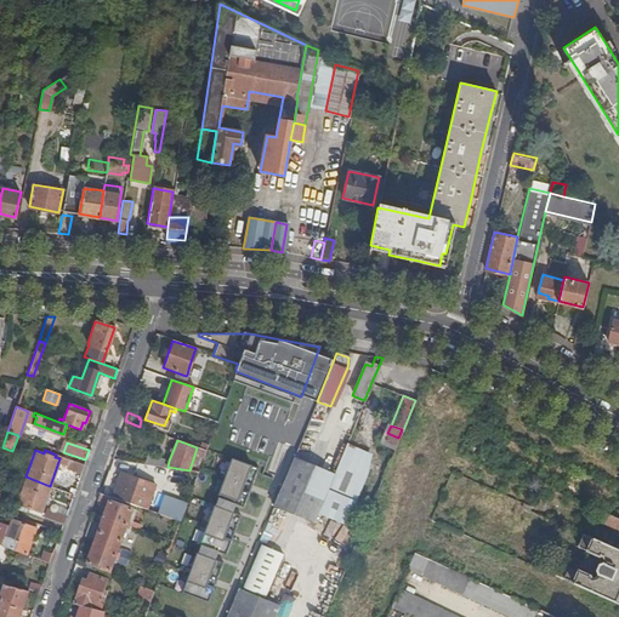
[(147,453),(143,463),(168,467),(169,461),(147,453)]
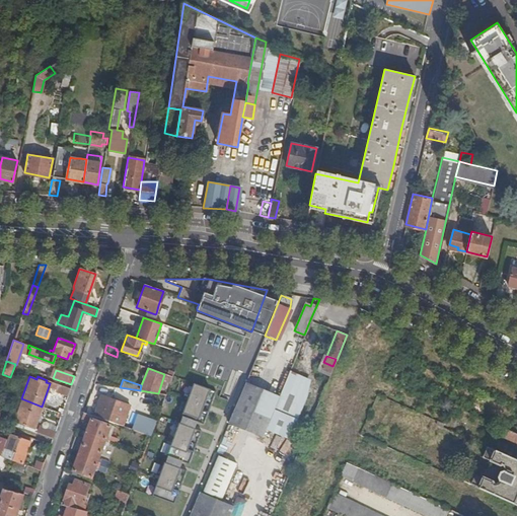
[(244,382),(228,423),(262,437),(279,396),(244,382)]
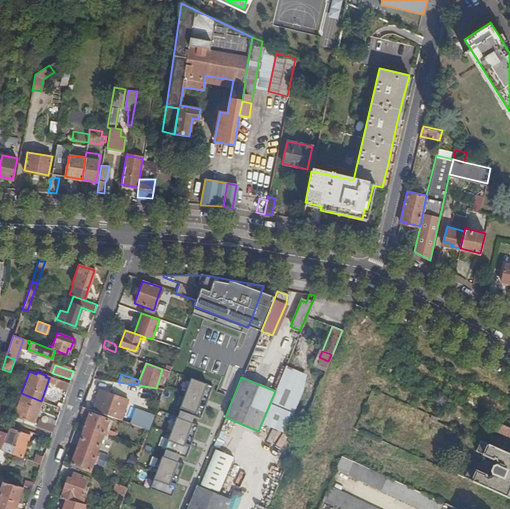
[(66,390),(69,383),(57,378),(54,386),(66,390)]
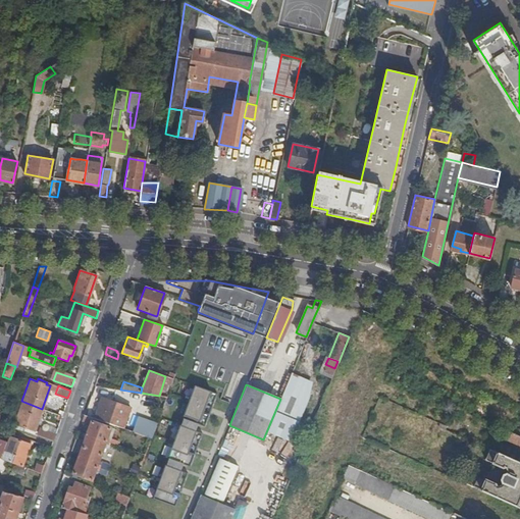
[(182,418),(204,426),(215,394),(194,385),(182,418)]
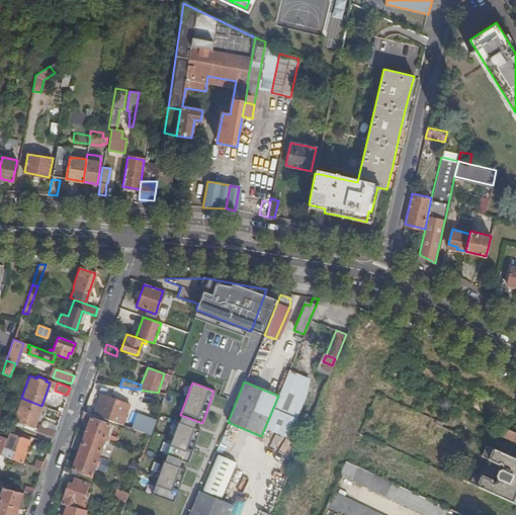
[(100,395),(93,415),(121,425),(129,405),(100,395)]
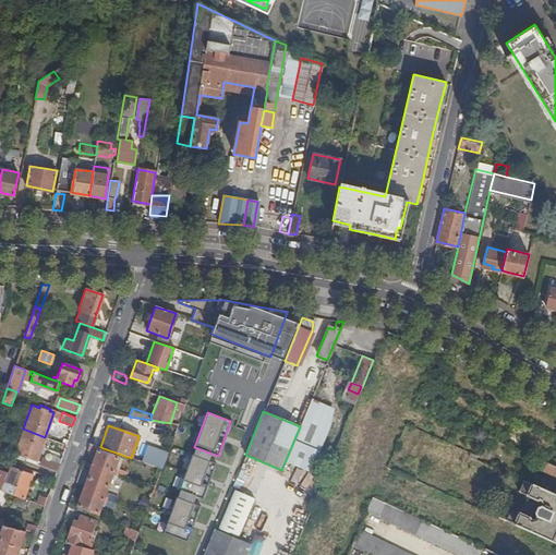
[(45,437),(23,429),(14,453),(20,455),(19,457),(25,460),(26,457),(36,461),(45,437)]
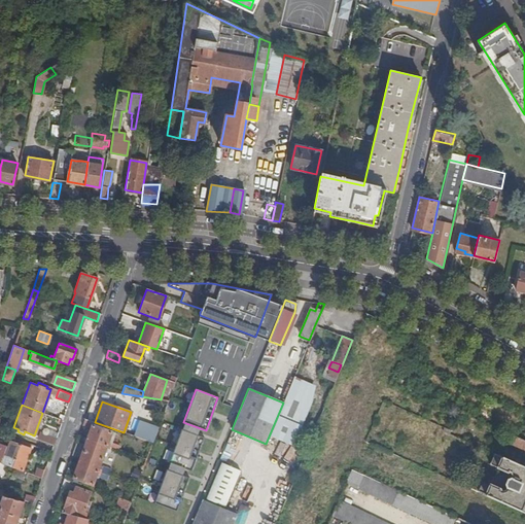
[(93,421),(84,418),(81,425),(91,428),(86,439),(109,446),(109,443),(107,443),(111,431),(92,424),(93,421)]
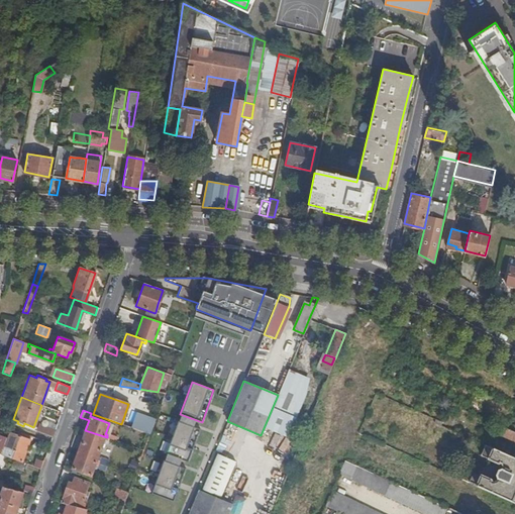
[(149,434),(155,419),(139,414),(133,428),(149,434)]
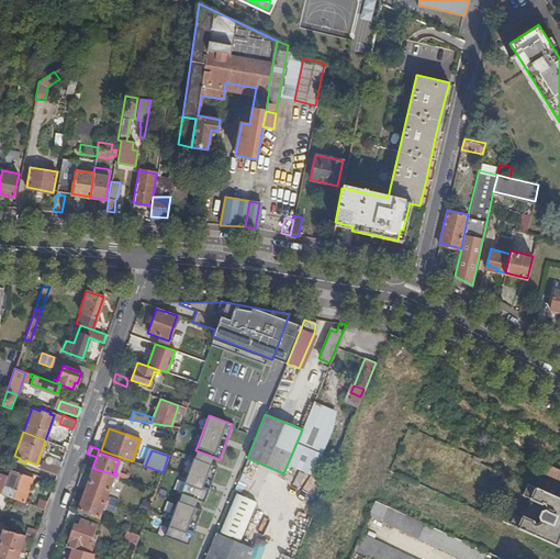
[(180,493),(203,502),(220,459),(196,450),(180,493)]
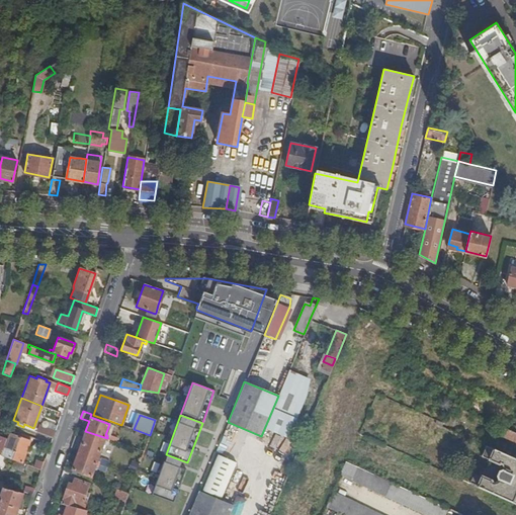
[(515,432),(505,425),(501,435),(515,441),(515,432)]
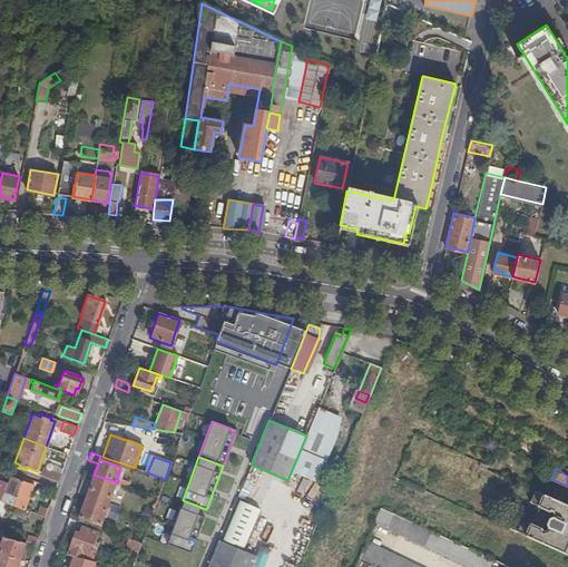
[(118,482),(94,475),(89,488),(110,496),(114,485),(117,486),(118,482)]
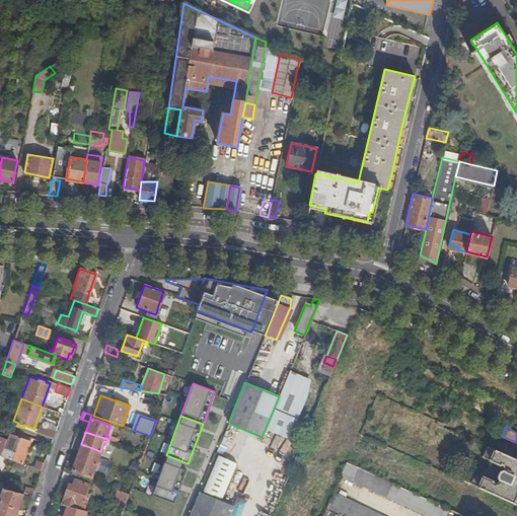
[(11,459),(19,438),(9,434),(7,441),(0,439),(0,448),(3,449),(1,456),(11,459)]
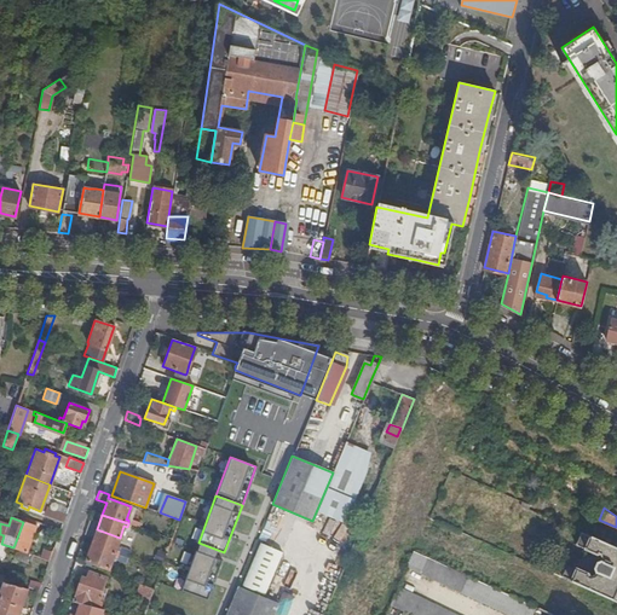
[(35,526),(23,522),(13,547),(16,549),(26,552),(35,526)]
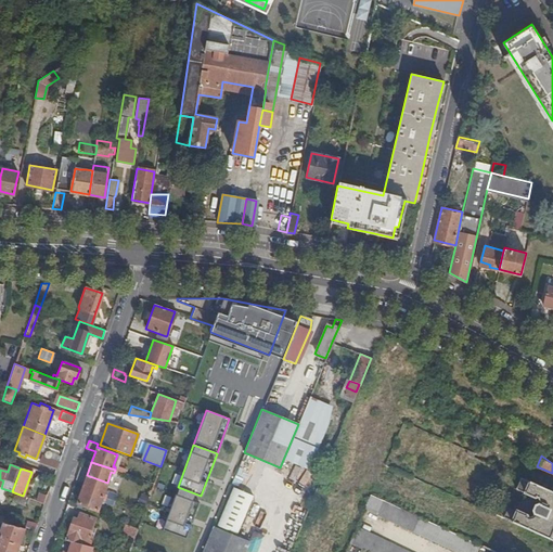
[(107,483),(87,475),(81,489),(102,496),(103,493),(107,483)]
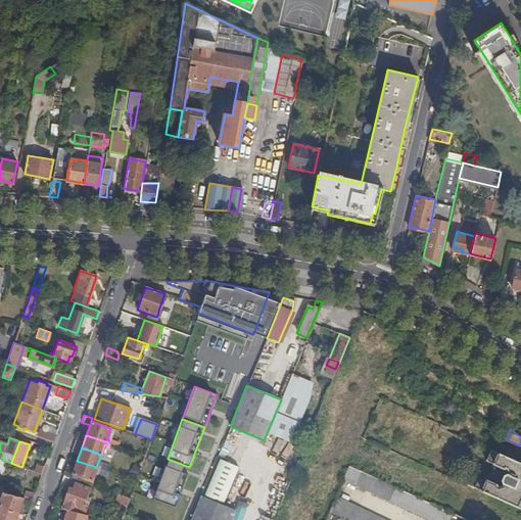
[(520,461),(489,447),(483,459),(503,467),(506,467),(507,469),(507,466),(513,468),(514,471),(516,473),(515,475),(505,471),(502,472),(500,478),(502,484),(503,485),(500,485),(496,485),(495,485),(496,483),(495,481),(485,476),(480,488),(520,507),(520,498),(520,461)]
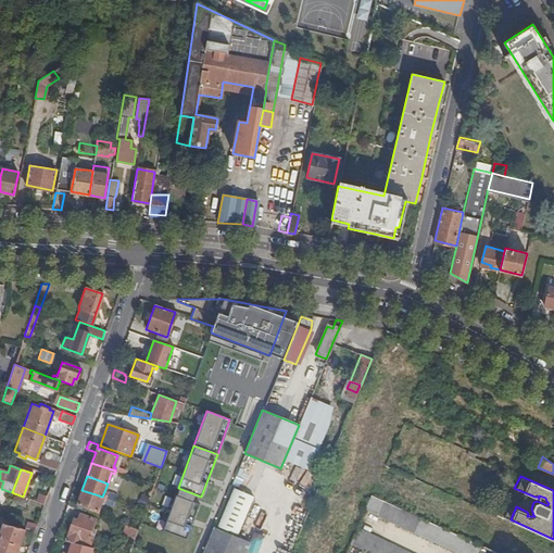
[(163,530),(186,539),(201,497),(178,488),(163,530)]
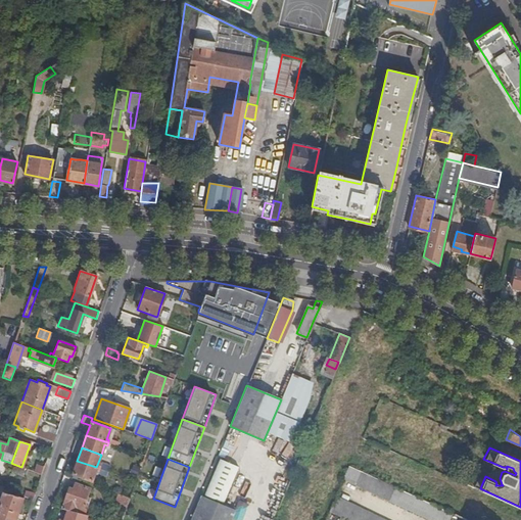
[(96,467),(77,461),(73,474),(78,476),(91,481),(95,470),(96,467)]
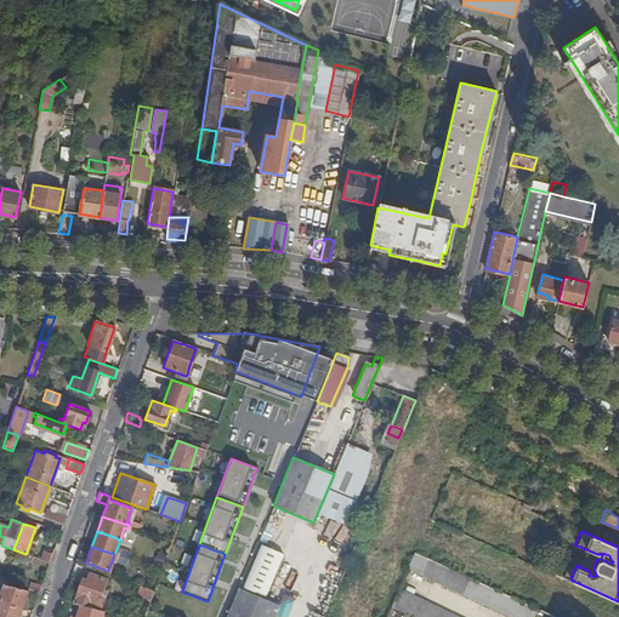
[(28,565),(32,556),(26,554),(16,550),(13,559),(28,565)]
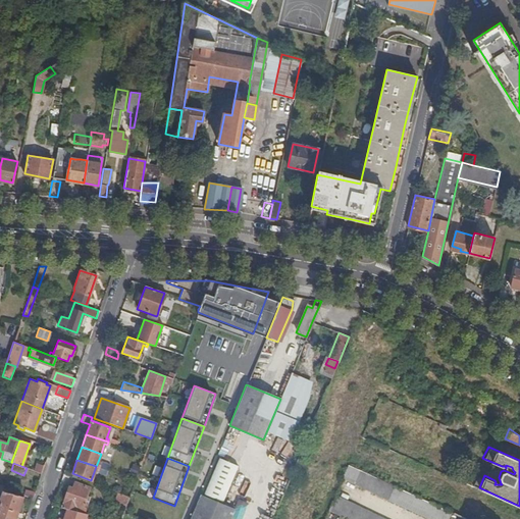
[(397,488),(349,466),(343,478),(428,518),(448,518),(451,513),(397,488)]
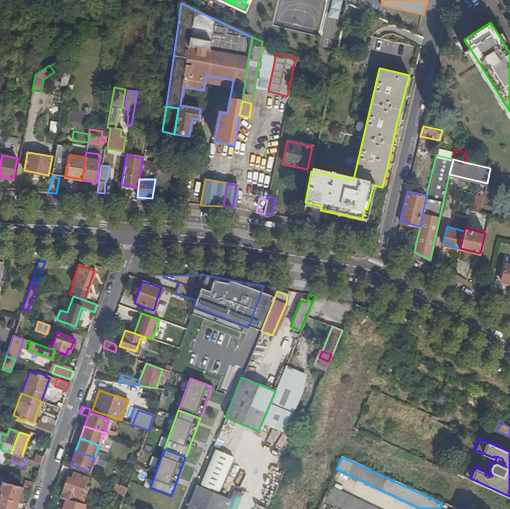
[(71,464),(62,461),(61,464),(74,469),(76,466),(71,464)]
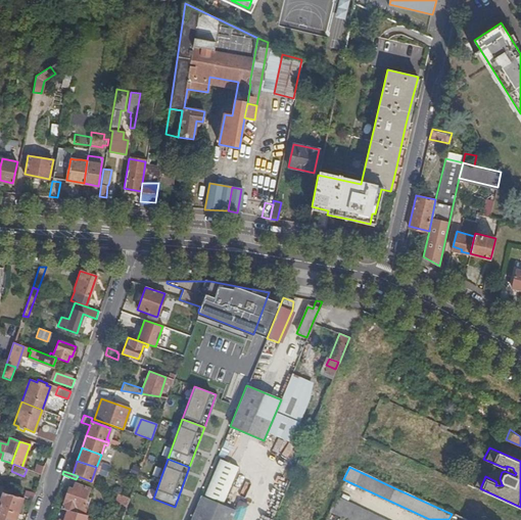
[(457,472),(454,478),(472,487),(475,479),(457,472)]
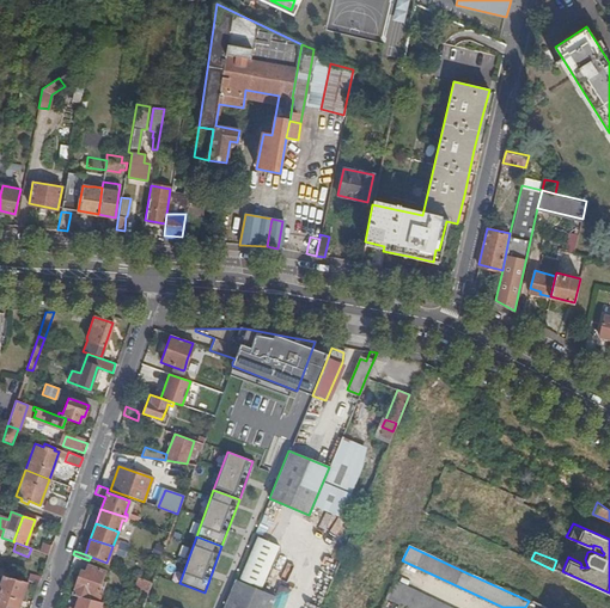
[(78,596),(87,599),(89,597),(97,601),(102,590),(97,589),(101,579),(104,571),(90,566),(89,570),(87,572),(85,571),(80,570),(72,594),(78,596)]
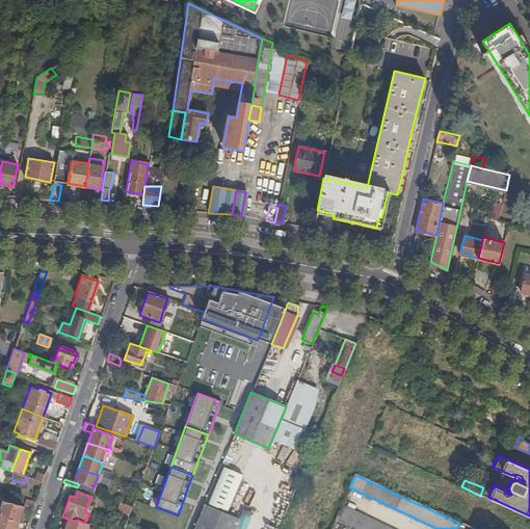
[(0,528),(15,528),(23,506),(3,501),(0,510),(0,528)]
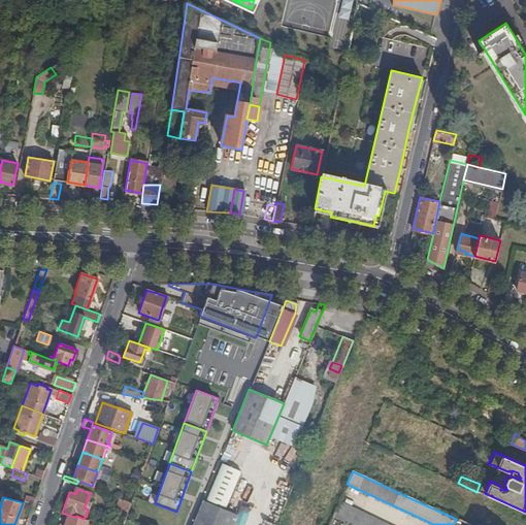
[(127,514),(130,502),(120,498),(117,507),(124,510),(123,512),(127,514)]
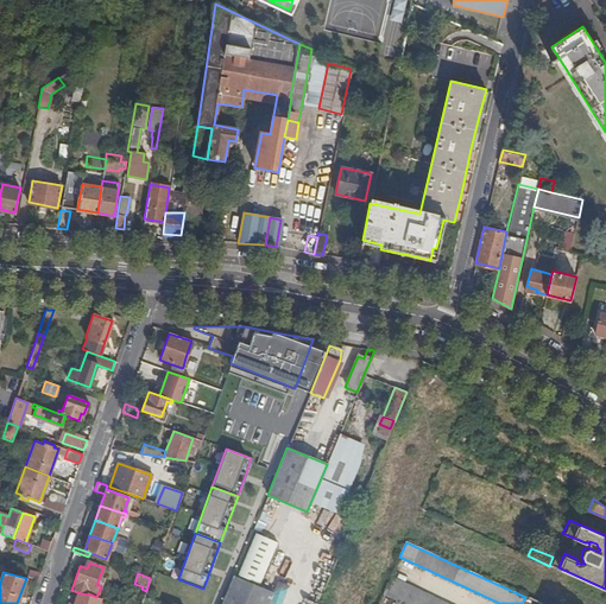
[(266,603),(272,593),(233,577),(221,603),(266,603)]
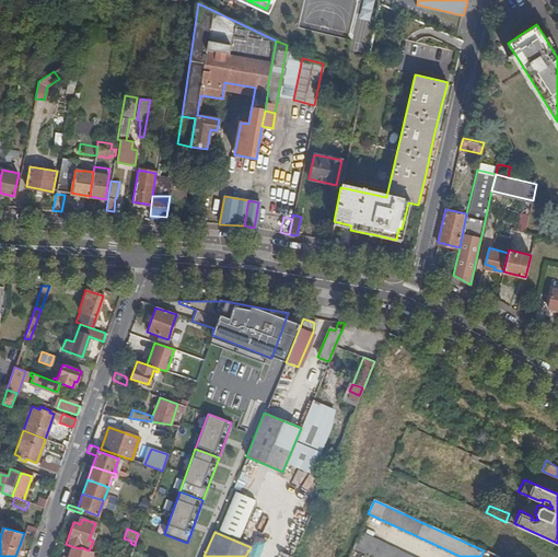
[(411,556),(360,532),(352,548),(369,556),(411,556)]
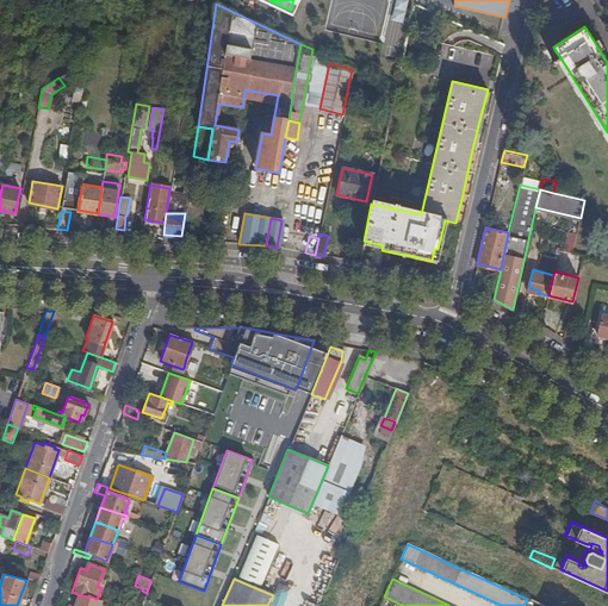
[(100,605),(103,600),(98,599),(87,597),(78,594),(73,605),(100,605)]
